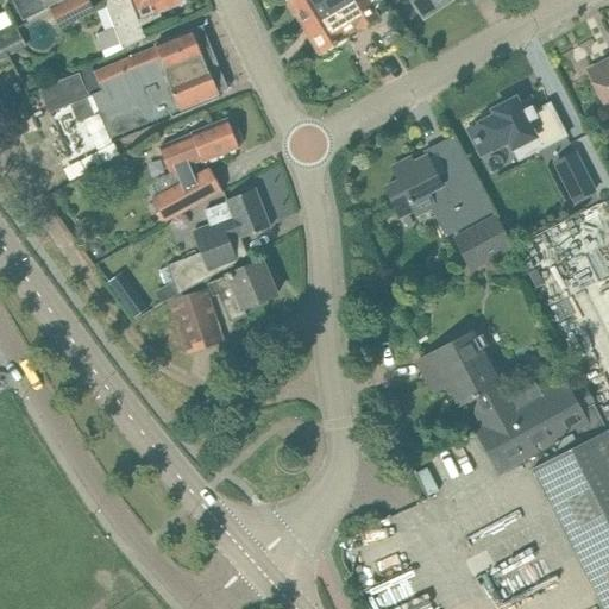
[(22,0),(33,20),(48,13),(45,10),(63,0),(22,0)]
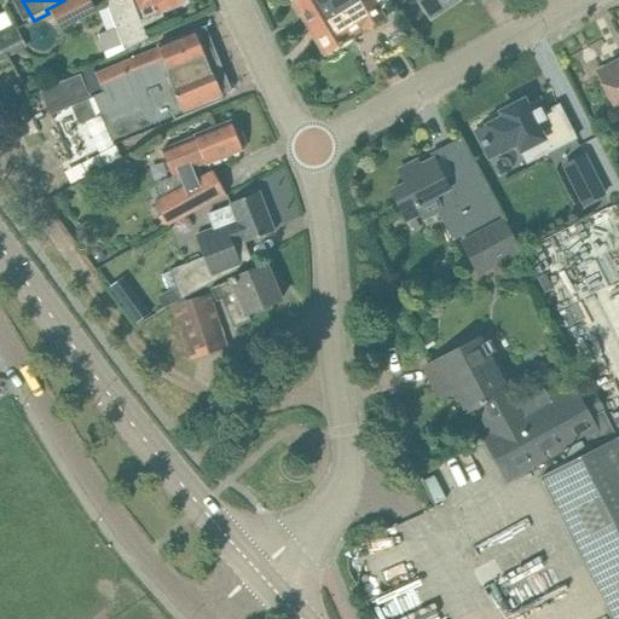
[(62,29),(97,11),(91,0),(70,0),(52,10),(62,29)]
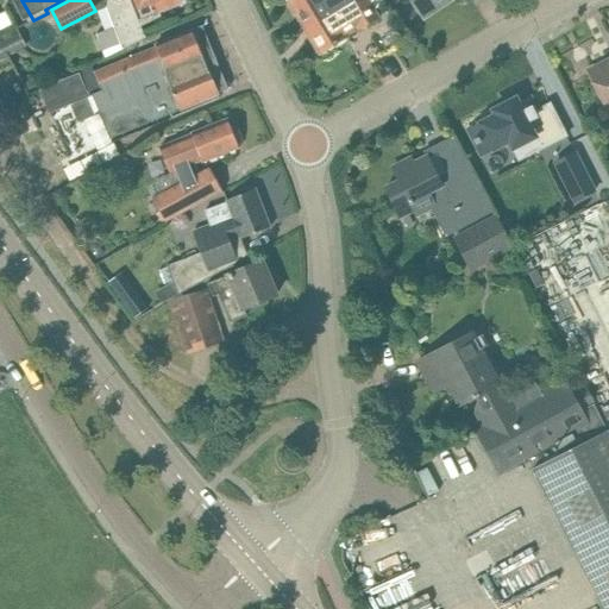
[(162,17),(159,12),(181,2),(180,0),(108,0),(107,7),(123,49),(145,37),(140,26),(162,17)]
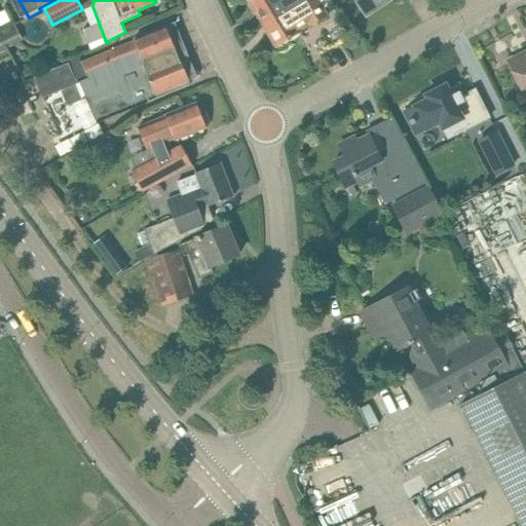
[(263,26),(305,0),(250,0),(248,1),(263,26)]
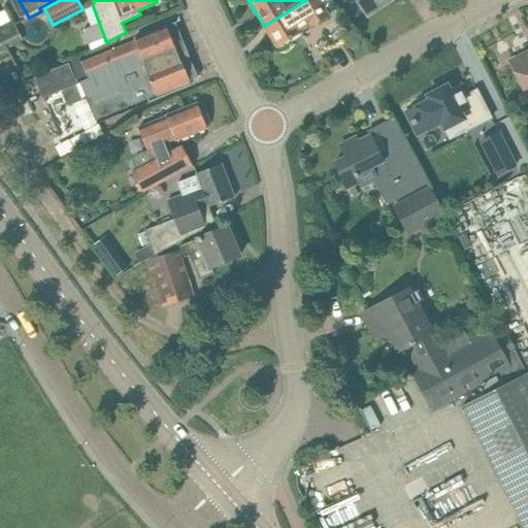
[(319,0),(306,0),(264,26),(277,47),(300,33),(299,30),(308,24),(310,27),(329,15),(319,0)]
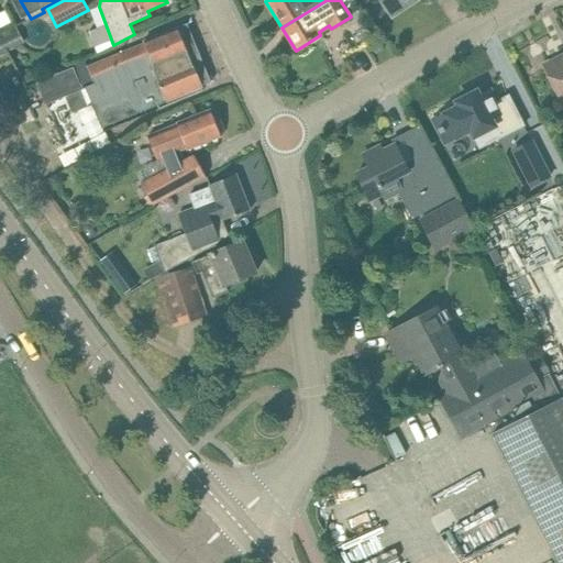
[(381,0),(392,15),(415,0),(381,0)]
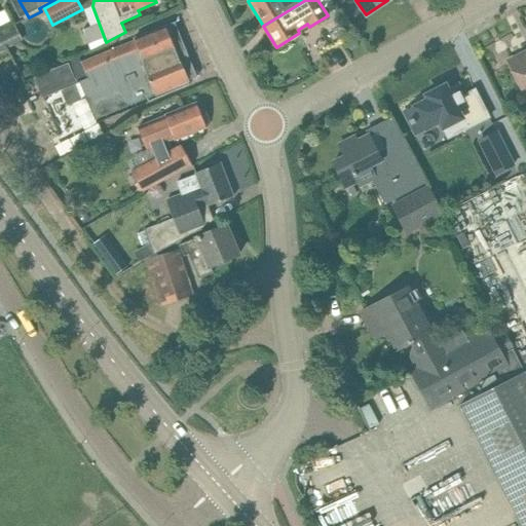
[(14,24),(0,31),(0,52),(24,40),(14,24)]
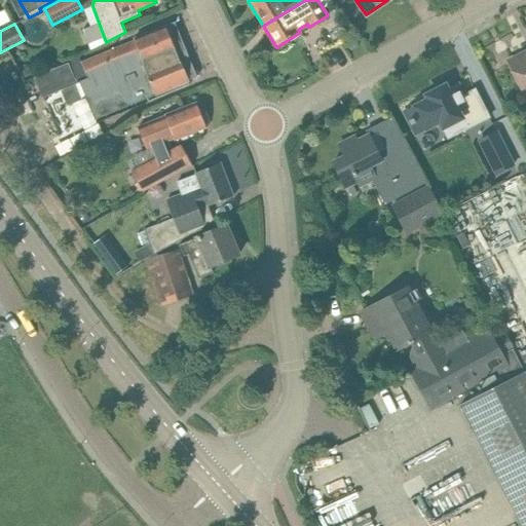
[(70,63),(35,78),(43,98),(61,90),(67,106),(81,100),(75,84),(80,82),(96,119),(146,99),(170,89),(188,81),(165,26),(146,34),(134,39),(135,40),(129,42),(110,50),(82,62),(80,58),(69,62),(70,63)]
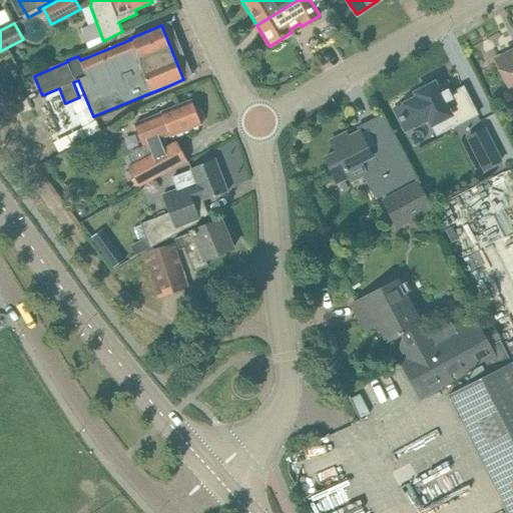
[(512,51),(496,60),(512,92),(512,107),(512,108),(510,112),(512,118),(512,51)]
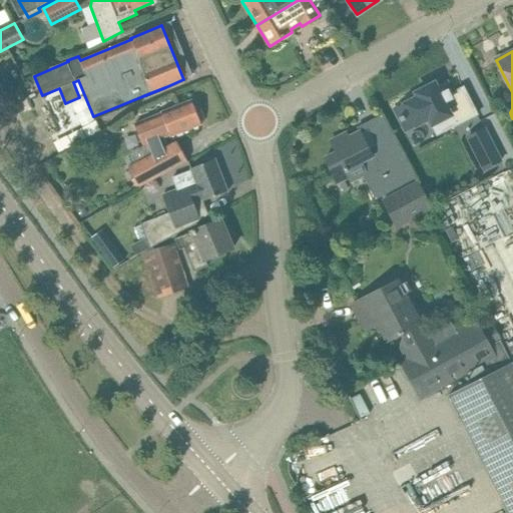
[(429,119),(432,125),(450,115),(455,126),(477,114),(463,87),(452,93),(446,82),(437,87),(435,83),(416,93),(418,97),(395,109),(406,130),(429,119)]
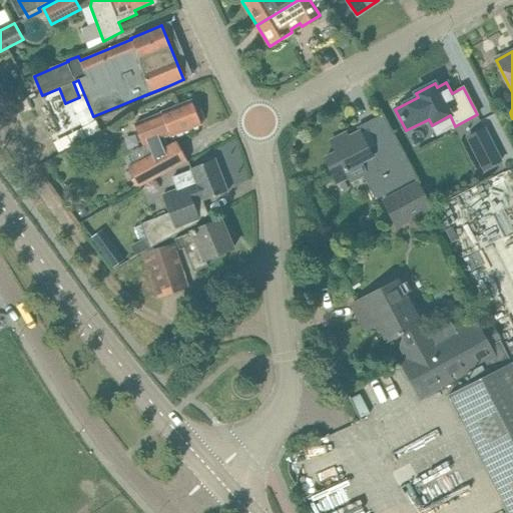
[(136,160),(127,165),(134,178),(131,180),(134,186),(137,185),(138,187),(177,166),(187,161),(175,140),(166,145),(162,139),(171,135),(171,136),(182,132),(201,124),(191,100),(172,107),(161,112),(162,113),(134,123),(143,145),(149,143),(152,152),(136,160)]
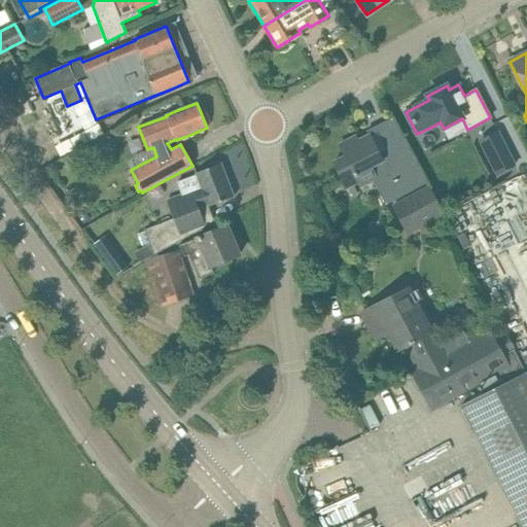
[(345,156),(334,163),(346,187),(357,181),(360,186),(376,178),(389,204),(430,184),(408,140),(379,153),(370,135),(358,141),(356,136),(340,145),(345,156)]
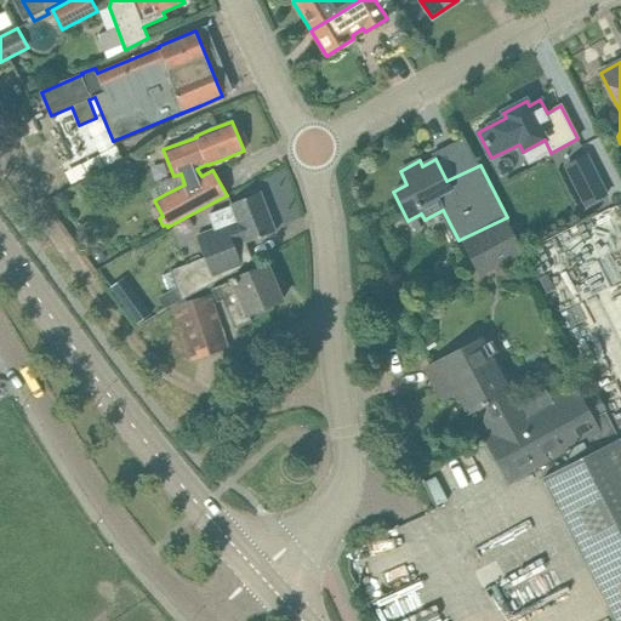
[(607,194),(592,165),(570,176),(586,205),(607,194)]
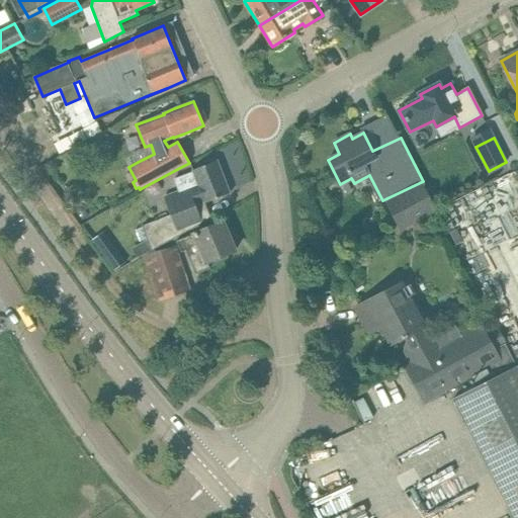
[(174,179),(179,191),(164,197),(171,214),(142,226),(152,251),(210,218),(205,202),(230,193),(218,161),(192,170),(193,172),(174,179)]
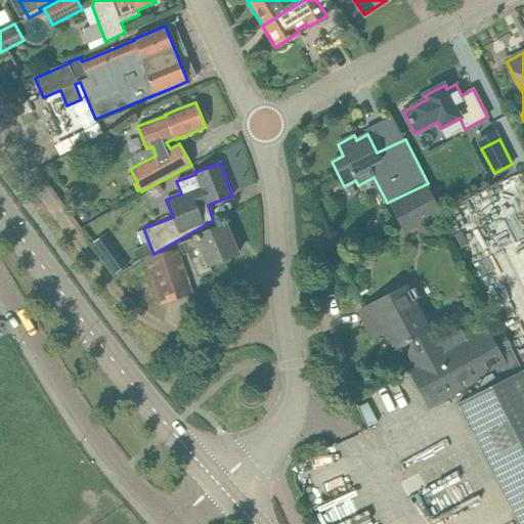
[(440,212),(427,186),(390,205),(404,231),(440,212)]
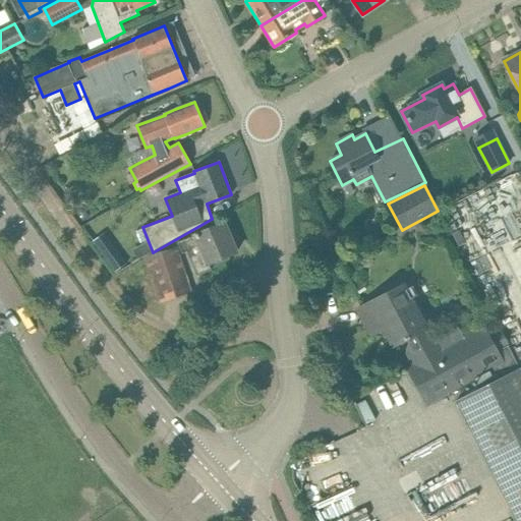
[(183,252),(186,251),(196,276),(211,270),(209,265),(236,252),(224,223),(178,242),(183,252)]
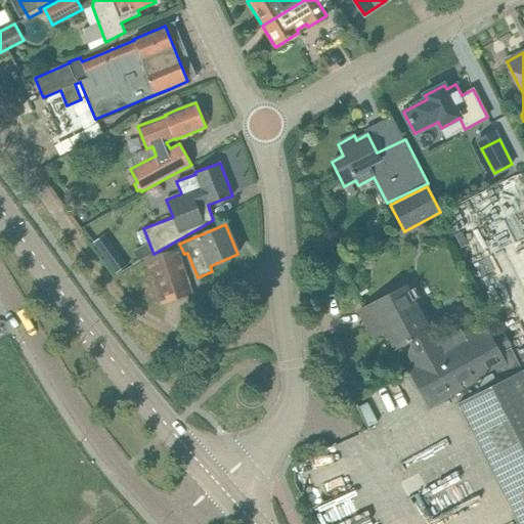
[(104,234),(93,243),(117,273),(127,266),(104,234)]
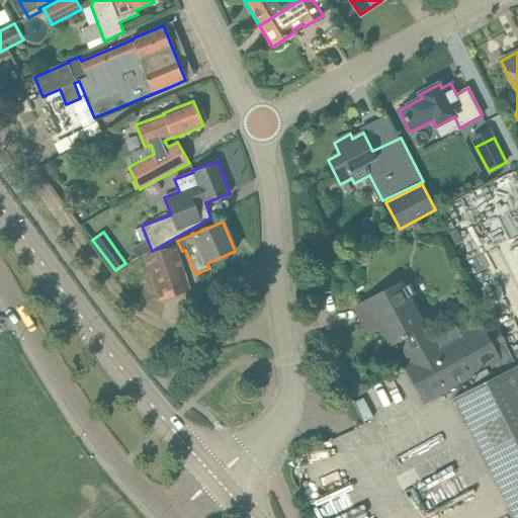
[(175,246),(146,256),(160,300),(190,290),(175,246)]
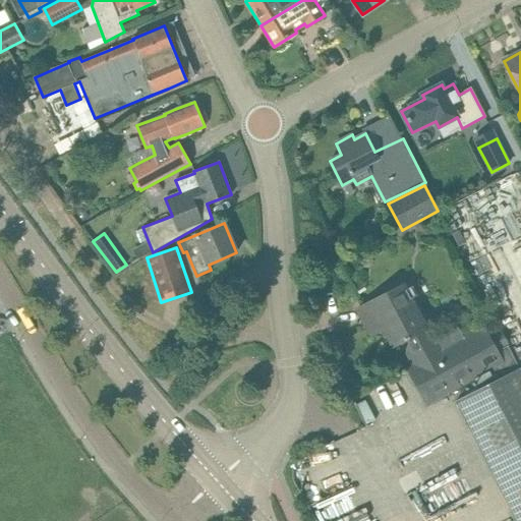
[(377,300),(358,309),(366,324),(380,316),(394,345),(400,341),(405,339),(417,362),(412,364),(432,401),(448,393),(457,389),(461,397),(456,400),(456,401),(473,432),(520,406),(520,368),(502,332),(490,338),(484,327),(464,338),(457,325),(439,334),(430,339),(410,301),(403,286),(377,300)]
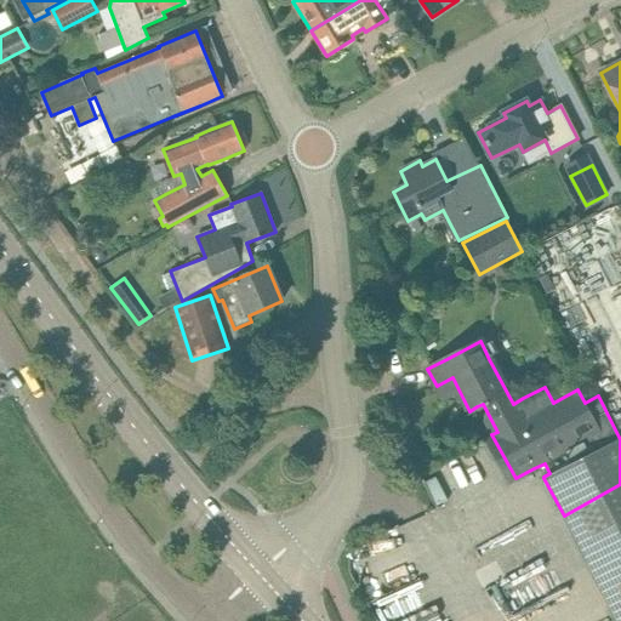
[(620,620),(620,484),(564,516),(616,620),(620,620)]
